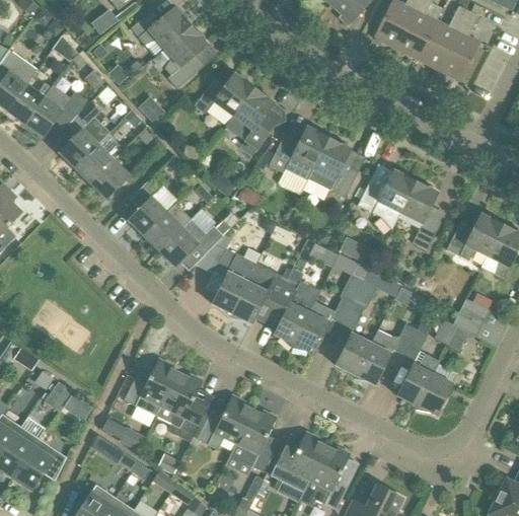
[(21,6),(30,14),(38,6),(30,0),(26,0),(21,6)]
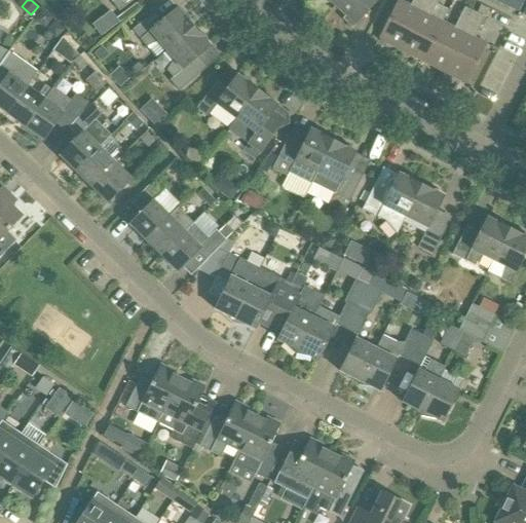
[(112,0),(119,9),(129,0),(112,0)]
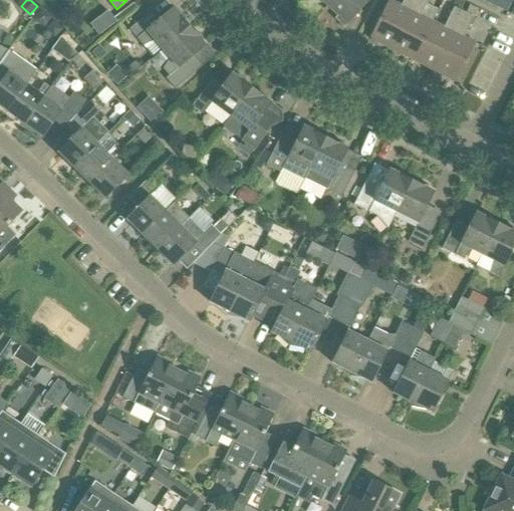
[(331,0),(328,4),(337,12),(334,16),(344,25),(367,0),(331,0)]
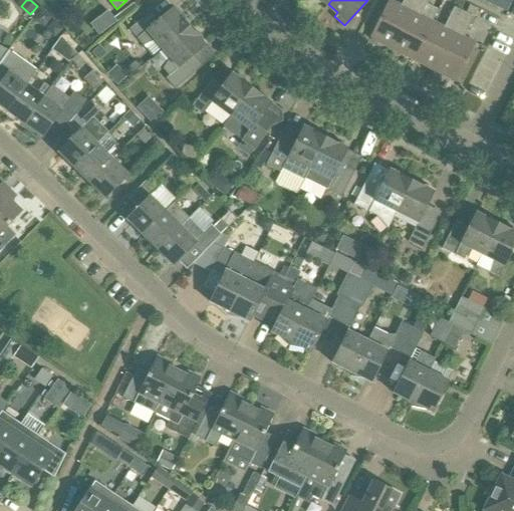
[(392,46),(415,0),(402,0),(401,3),(395,0),(388,0),(369,35),(392,46)]
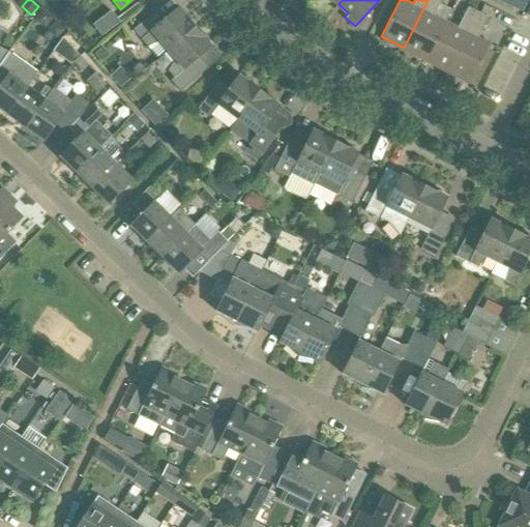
[(428,0),(404,48),(425,59),(446,19),(434,13),(440,0),(428,0)]
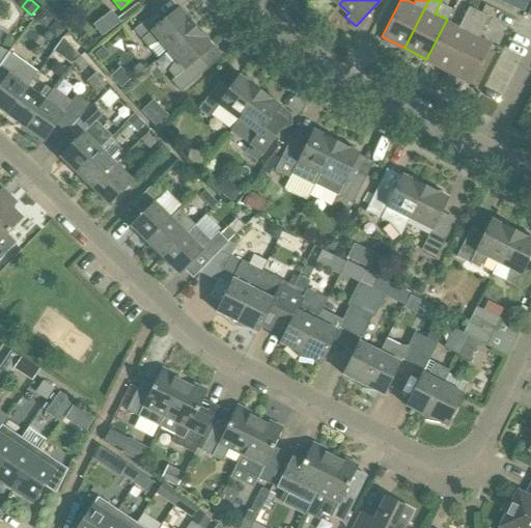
[(512,0),(511,2),(524,8),(528,0),(512,0)]
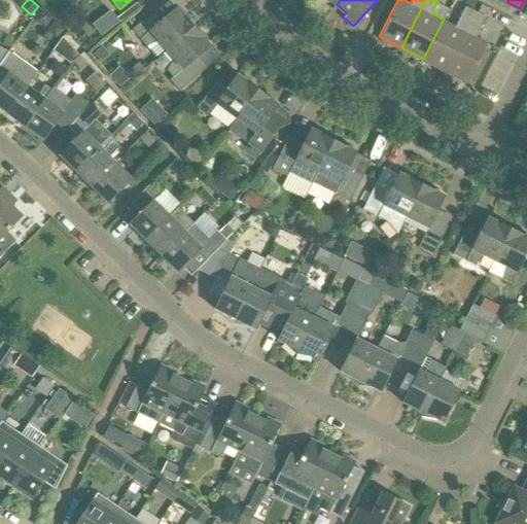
[(423,59),(446,70),(477,9),(466,4),(455,25),(444,19),(423,59)]
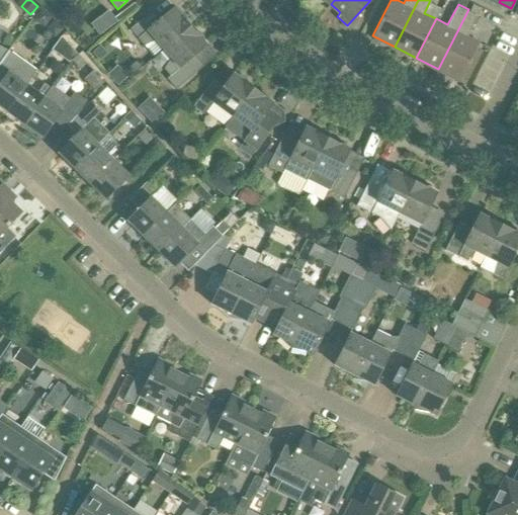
[(156,38),(164,48),(190,24),(186,19),(187,16),(186,13),(184,10),(181,8),(177,8),(174,5),(159,19),(151,10),(131,27),(145,44),(156,38)]
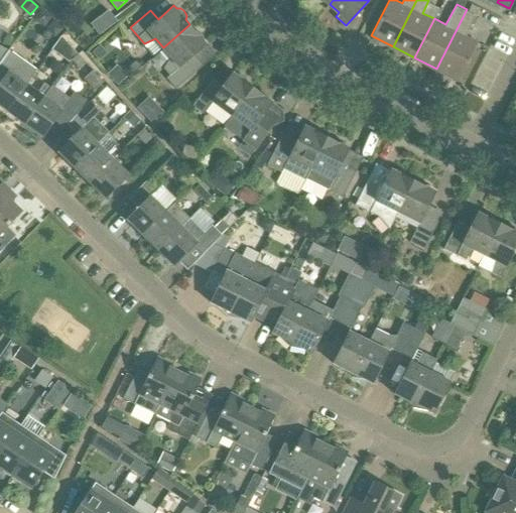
[(477,14),(467,9),(436,69),(459,80),(478,40),(467,34),(477,14)]
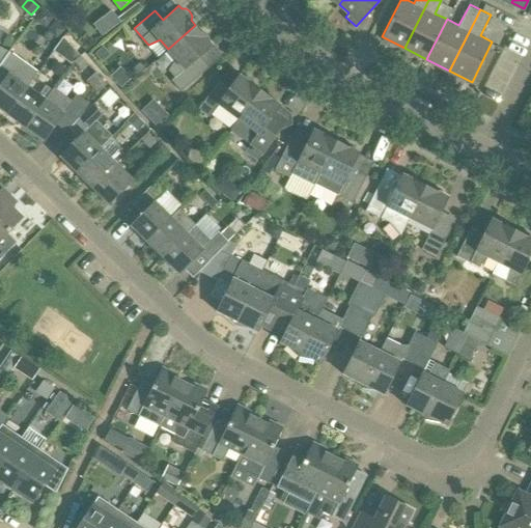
[(195,25),(168,49),(175,58),(168,68),(174,76),(171,79),(182,89),(205,70),(196,58),(212,45),(210,40),(210,37),(208,34),(206,31),(203,29),(199,30),(195,25)]
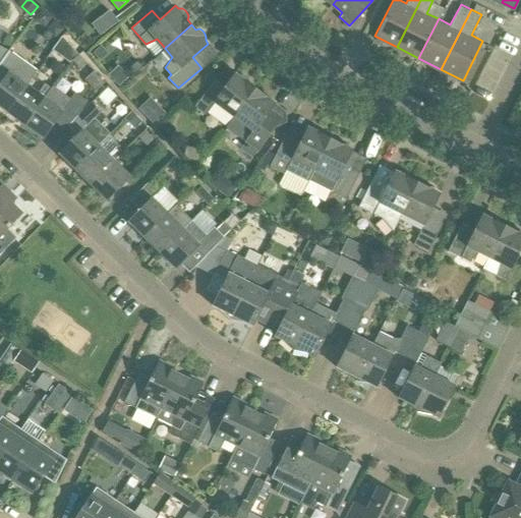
[(0,61),(9,50),(0,45),(0,36),(3,31),(0,29),(0,61)]
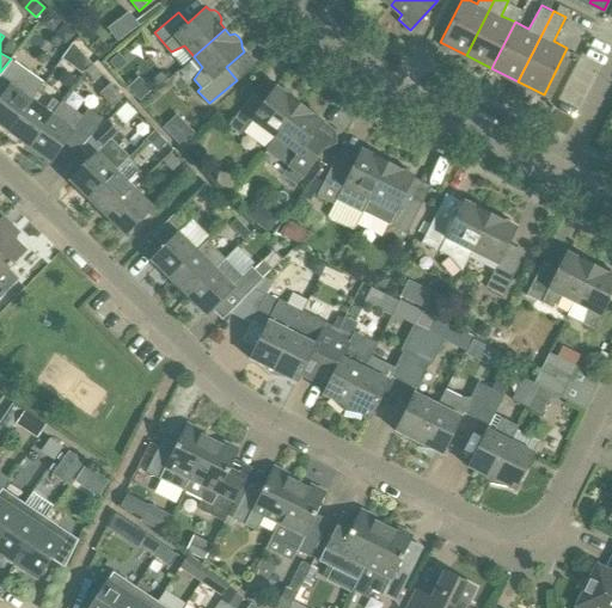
[(63,55),(62,55),(74,63),(83,53),(84,51),(73,41),(71,44),(63,55)]
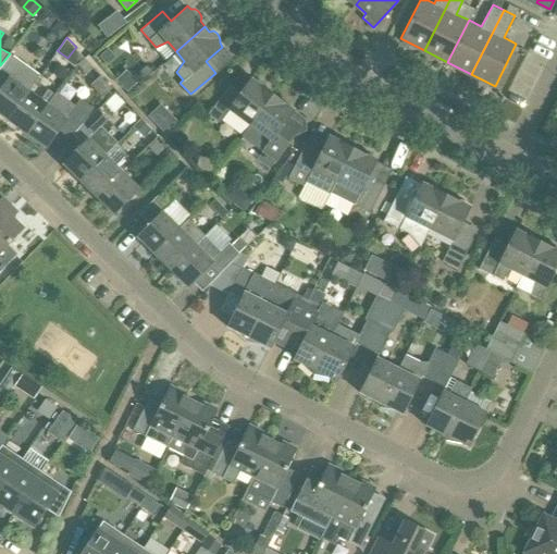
[(0,87),(0,112),(8,119),(28,89),(39,75),(10,53),(0,65),(0,83),(2,85),(0,87)]
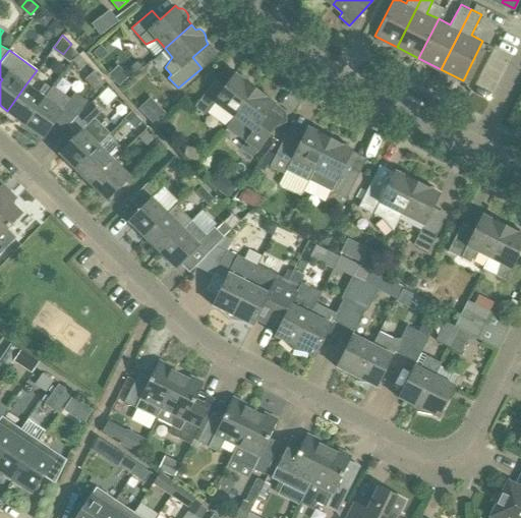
[(88,62),(81,55),(73,62),(79,69),(88,62)]
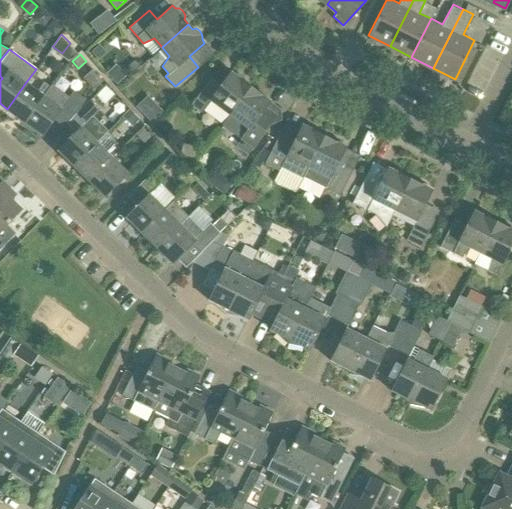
[(104,65),(116,74),(123,66),(111,57),(104,65)]
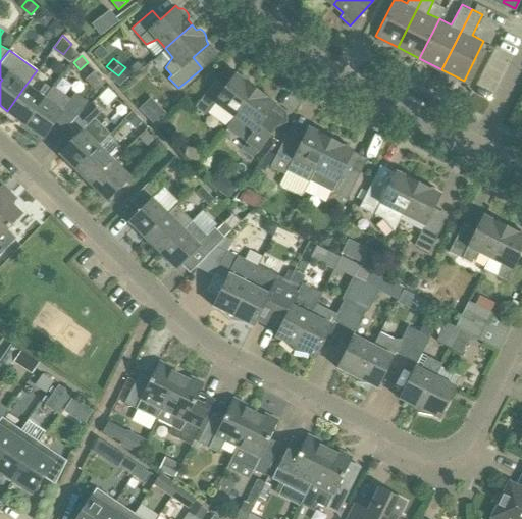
[(136,72),(143,66),(138,60),(131,66),(136,72)]
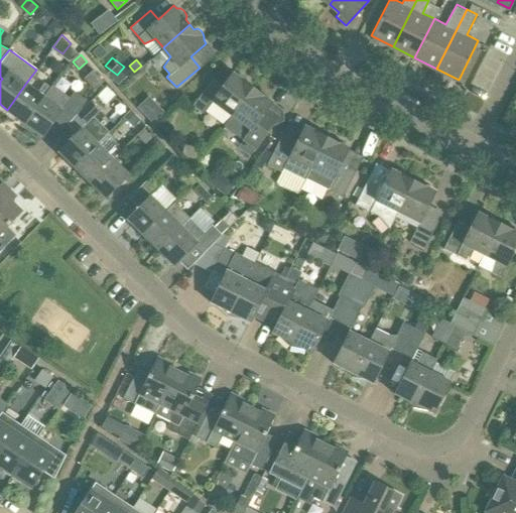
[(105,81),(94,69),(84,78),(95,90),(105,81)]
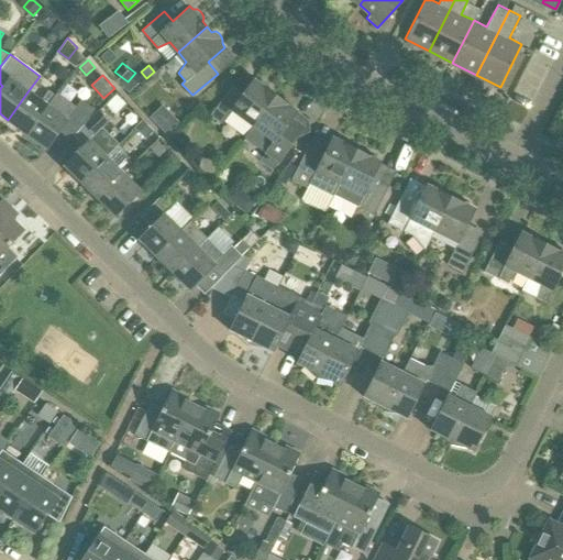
[(252,124),(275,94),(271,89),(269,86),(267,83),(265,80),(262,79),(257,80),(254,77),(240,96),(230,88),(210,114),(221,122),(231,109),(252,124)]
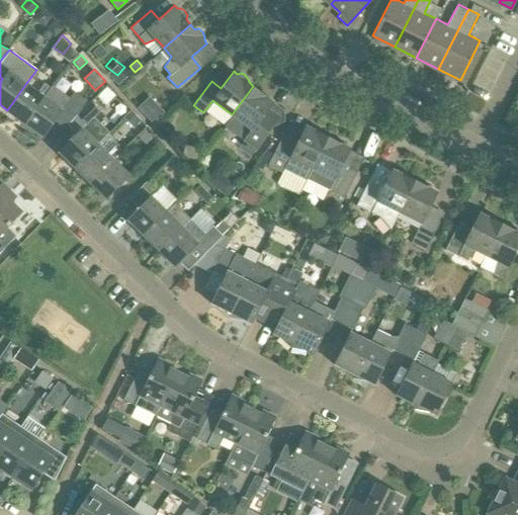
[(7,110),(24,122),(52,86),(45,81),(37,91),(26,83),(7,110)]
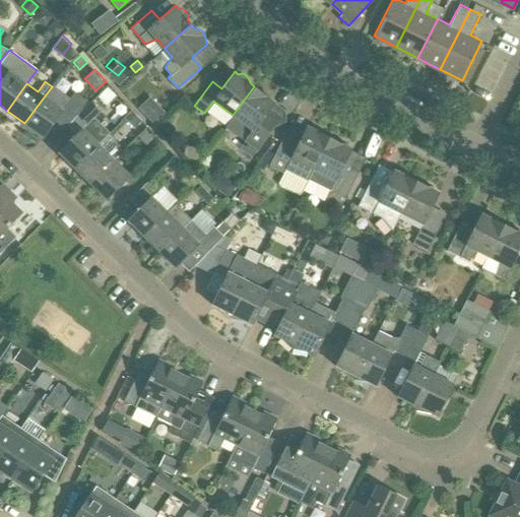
[(52,85),(52,86),(24,123),(43,136),(54,122),(63,128),(76,115),(86,100),(75,91),(70,99),(52,85)]
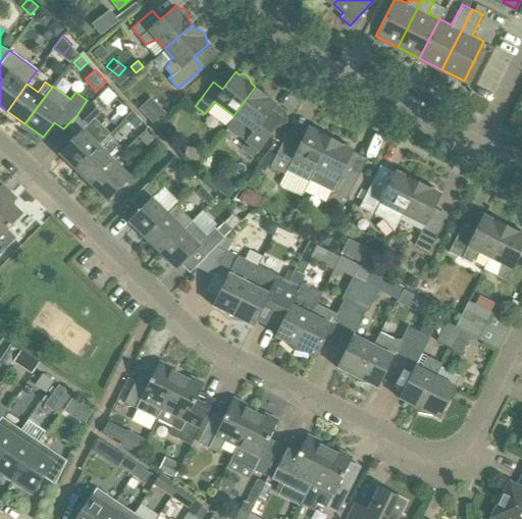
[(59,152),(74,167),(98,144),(109,134),(93,117),(110,100),(109,99),(114,94),(108,87),(103,93),(101,92),(77,116),(86,124),(59,152)]
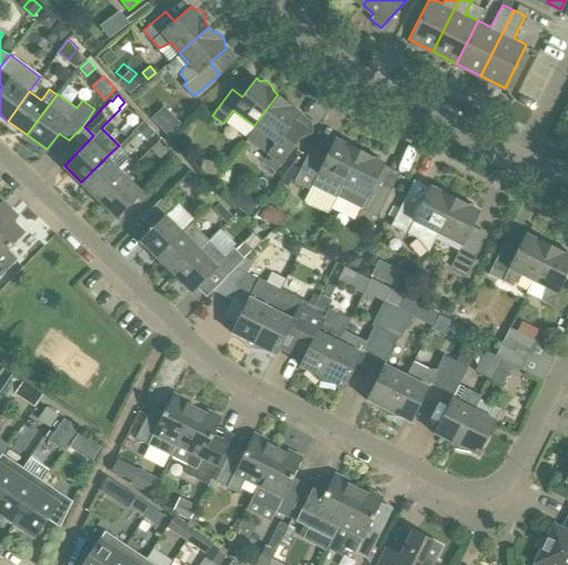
[(283,99),(277,94),(254,125),(264,133),(260,147),(269,152),(262,160),(275,170),(298,139),(286,129),(301,111),(296,108),(296,104),(294,101),(291,99),(287,98),(283,99)]
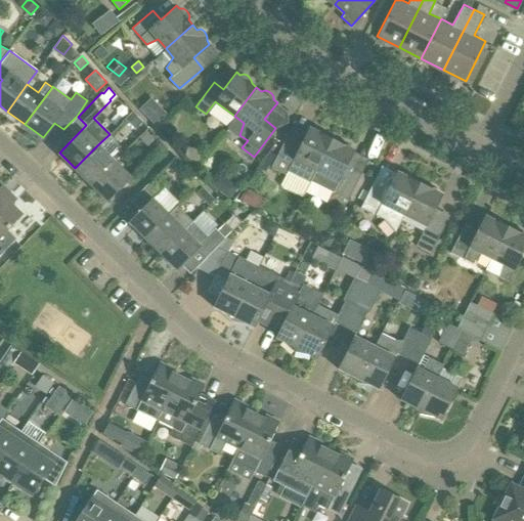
[(141,120),(134,112),(126,119),(134,127),(141,120)]
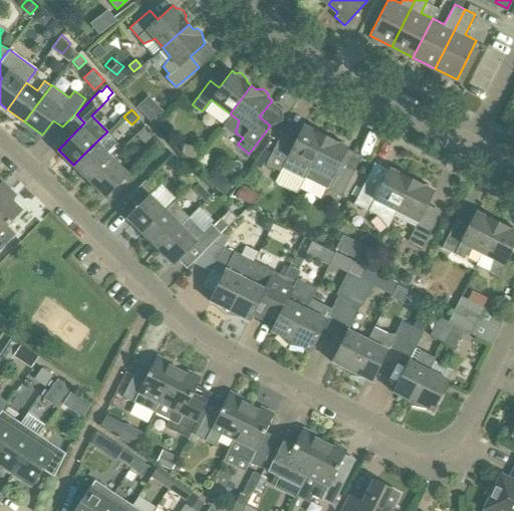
[(291,171),(304,178),(325,135),(320,133),(319,129),(316,126),(313,124),(310,124),(307,125),(303,123),(294,143),(280,136),(266,163),(281,170),(282,167),(291,171)]
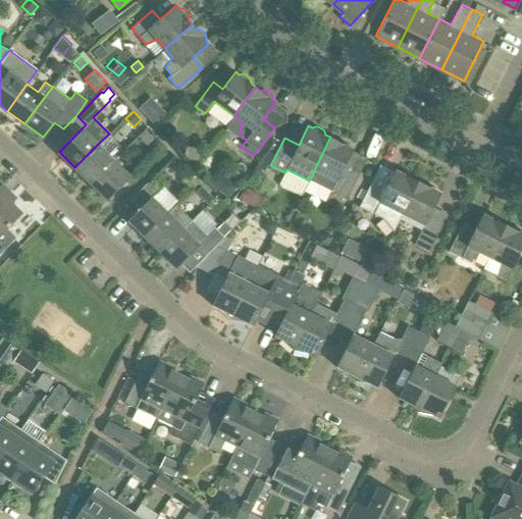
[(140,137),(148,146),(154,140),(146,131),(140,137)]
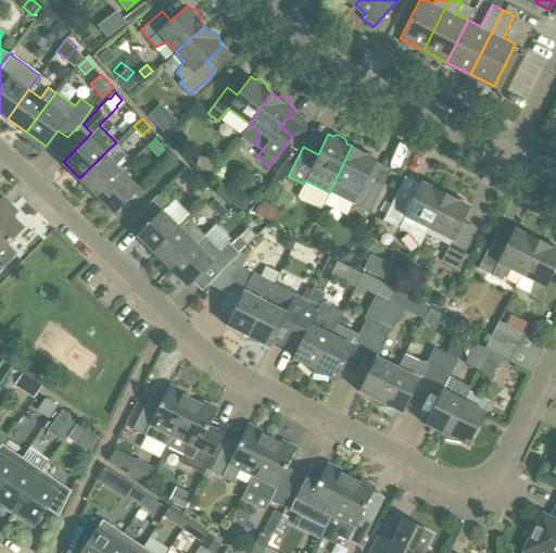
[(352,146),(329,192),(352,203),(369,212),(381,186),(366,178),(376,158),(371,155),(371,152),(368,150),(365,148),(362,148),(358,149),(352,146)]
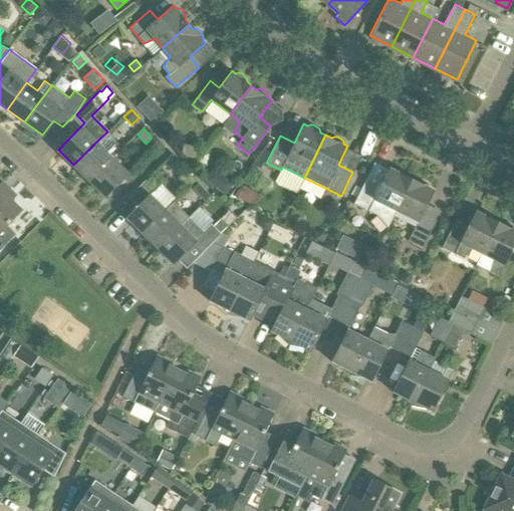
[(89,181),(112,157),(120,149),(115,143),(106,152),(96,142),(73,165),(89,181)]
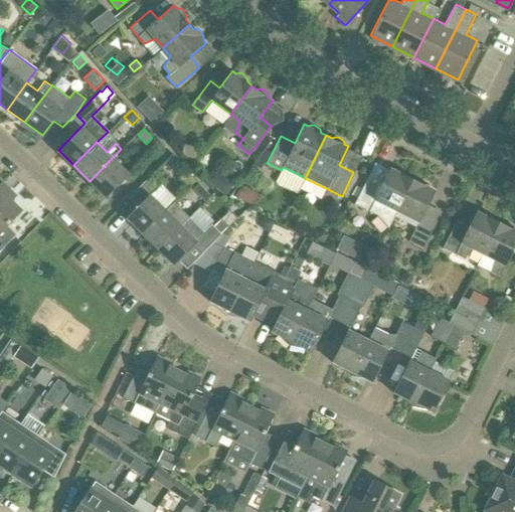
[(199,152),(198,145),(184,144),(182,151),(186,157),(194,158),(199,152)]
